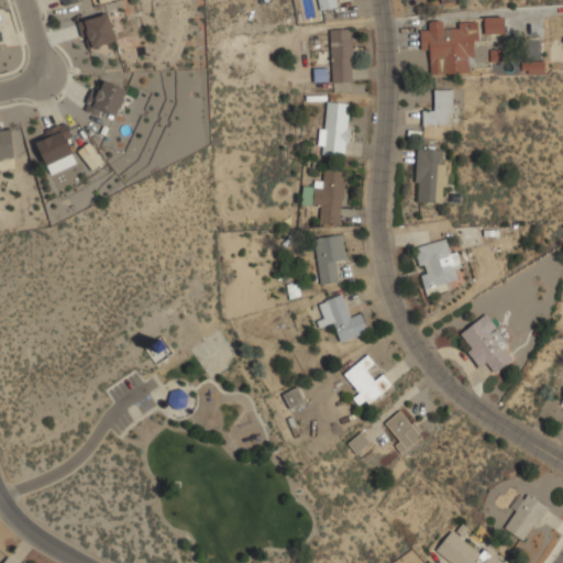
[(319,0),(321,10),(339,7),(337,0),(319,0)]
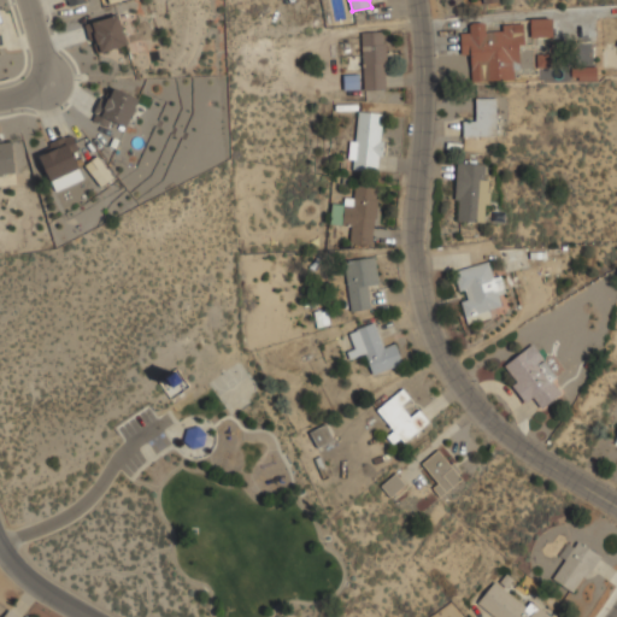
[(99,52),(127,45),(119,15),(90,22),(99,52)]
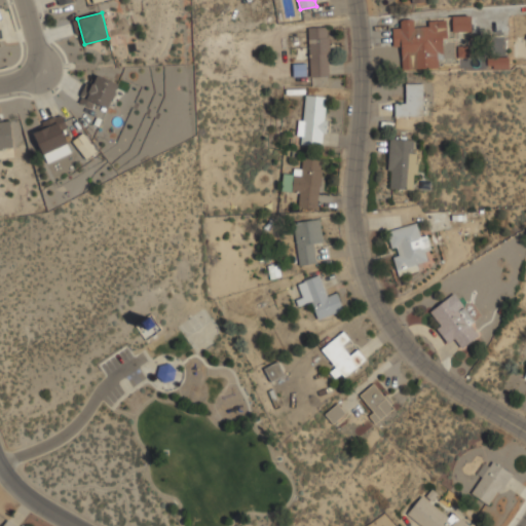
[(472,31),(472,15),(452,15),(452,31),(472,31)]
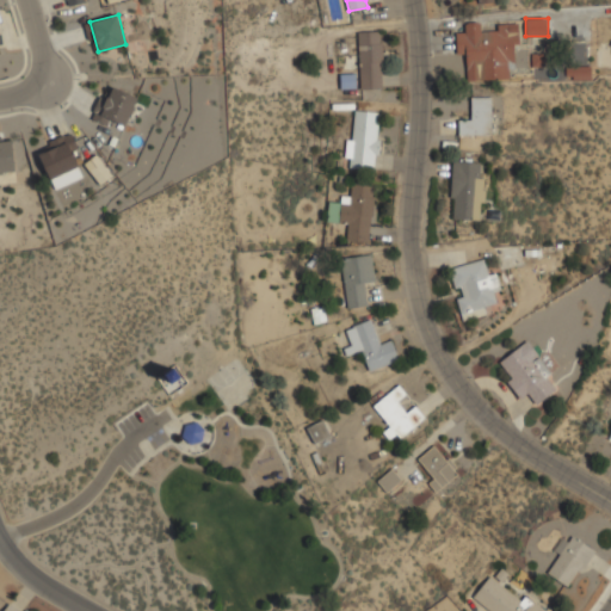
[(469,82),(508,79),(508,69),(518,68),(516,22),(498,23),(498,31),(482,32),(482,22),(466,23),(467,32),(456,32),(457,55),(467,55),(469,82)]
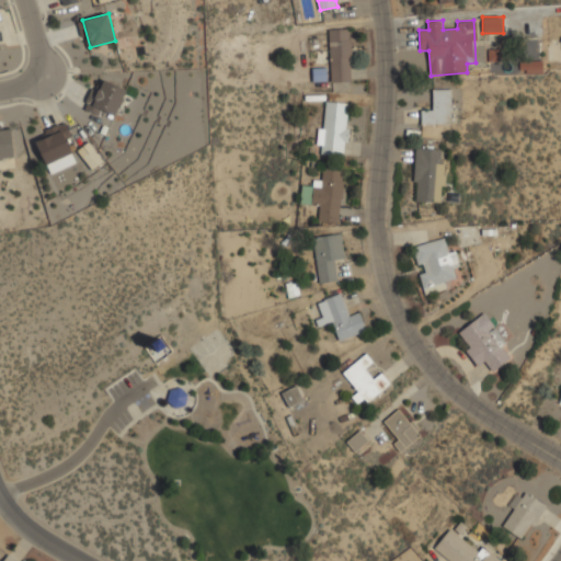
[(331,27),(331,82),(351,82),(351,27),(331,27)]
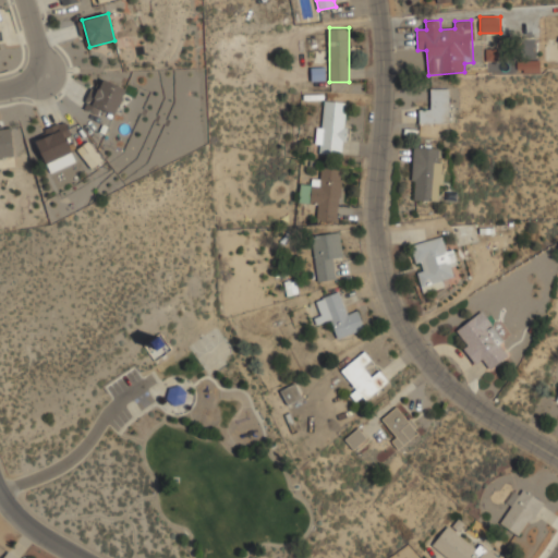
[(113,116),(126,88),(102,77),(89,105),(113,116)]
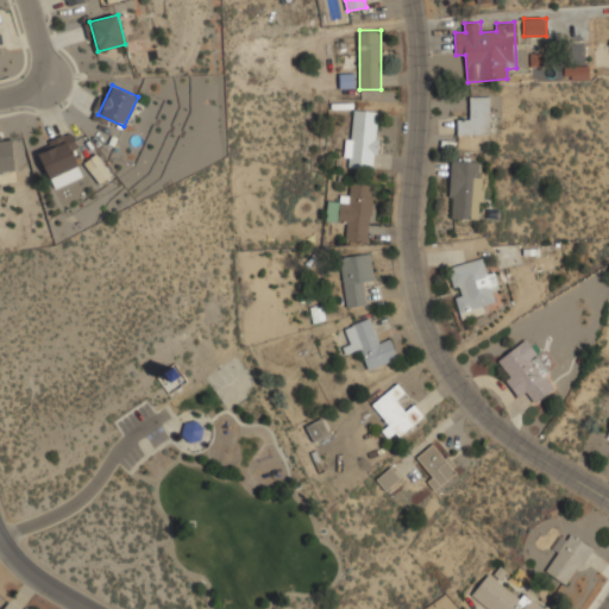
[(458,135),(490,135),(490,96),(470,96),(470,120),(458,120),(458,135)]
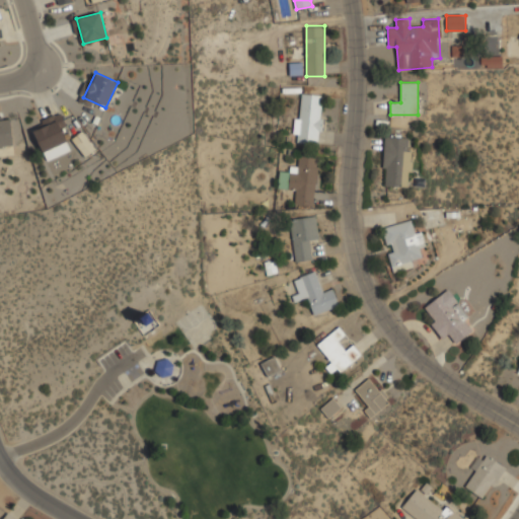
[(296,142),(321,144),(324,94),(299,93),(296,142)]
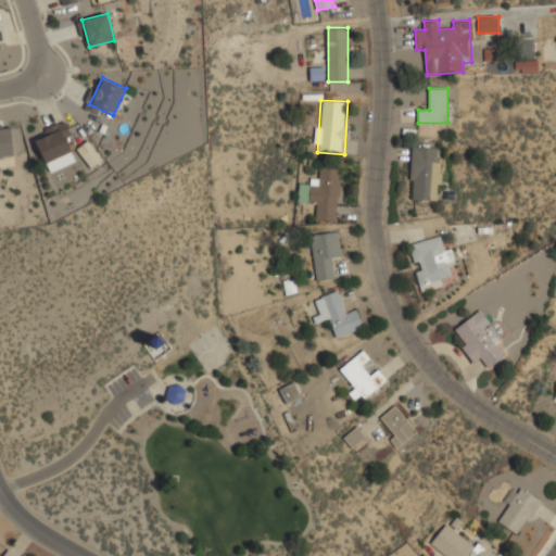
[(48,172),(79,161),(65,122),(34,133),(48,172)]
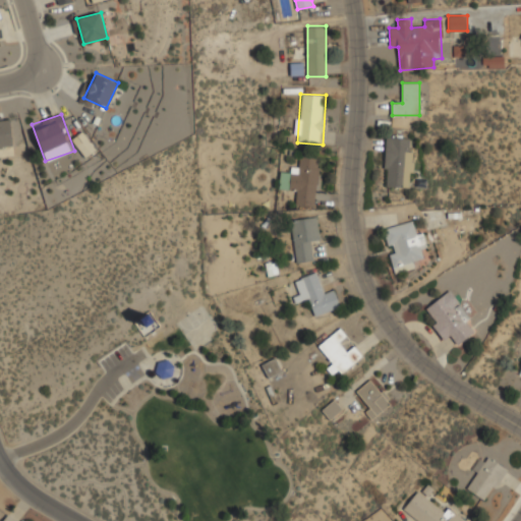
[(0,119),(0,148),(12,148),(12,119),(0,119)]
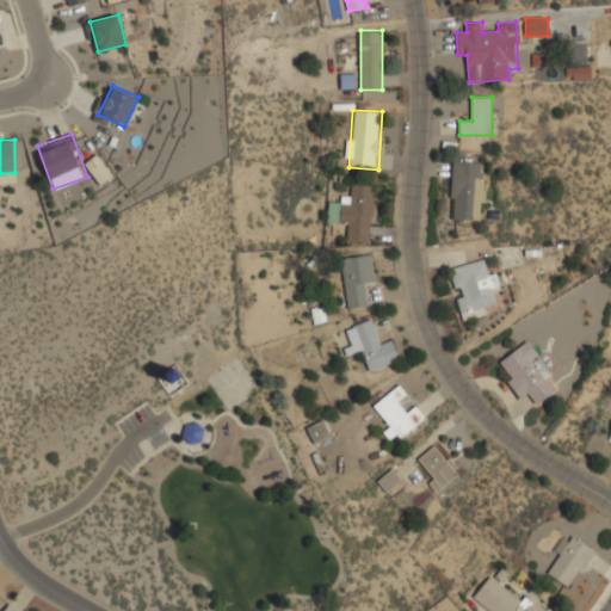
[(482,220),(485,160),(452,159),(450,218),(482,220)]
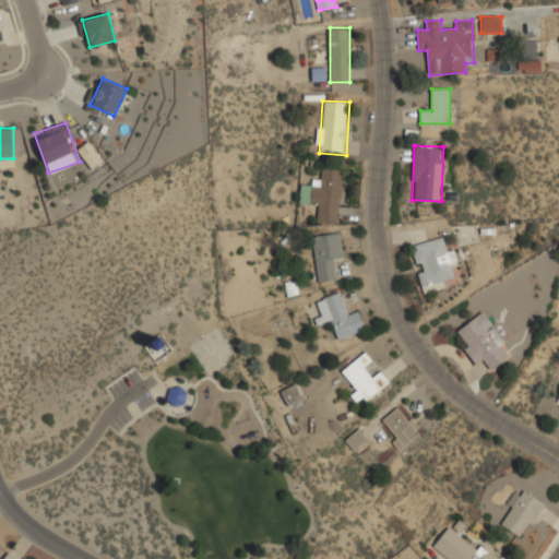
[(343,168),(322,167),(321,178),(312,178),(311,190),(301,189),(301,195),(309,195),(309,203),(319,204),(318,219),(339,222),(343,168)]
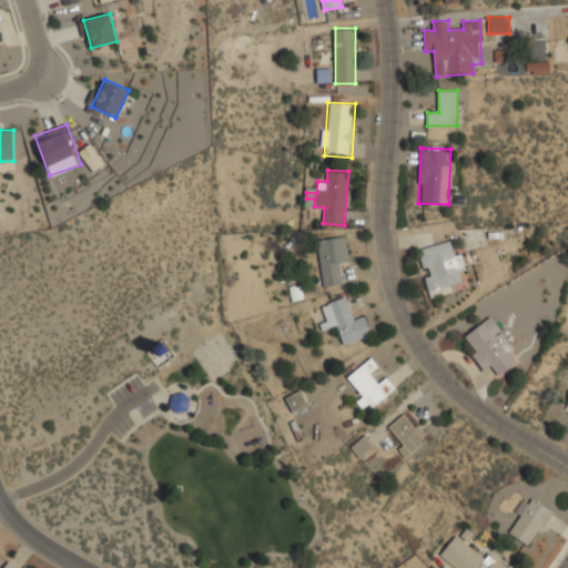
[(323,286),(342,283),(340,261),(350,260),(346,236),(317,240),(323,286)]
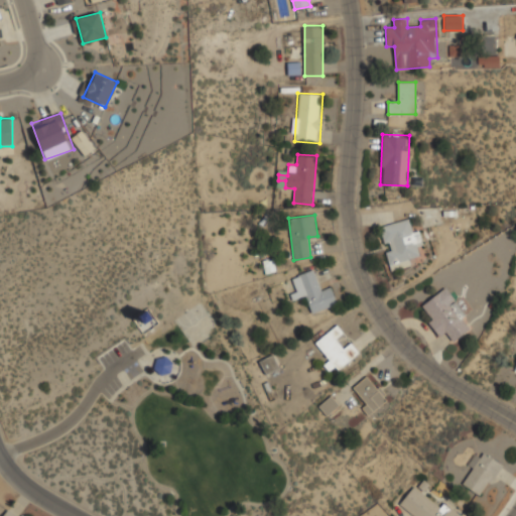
[(420,257),(416,247),(423,245),(417,227),(411,229),(407,218),(379,228),(391,267),(420,257)]
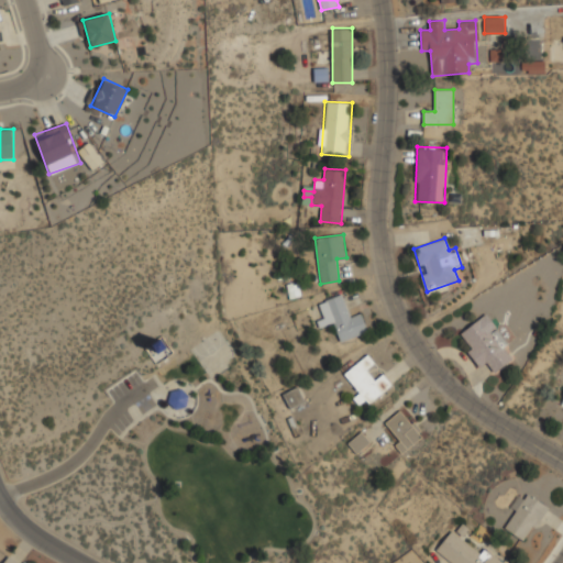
[(367,331),(361,311),(350,315),(343,294),(317,302),(324,324),(333,321),(340,341),(367,331)]
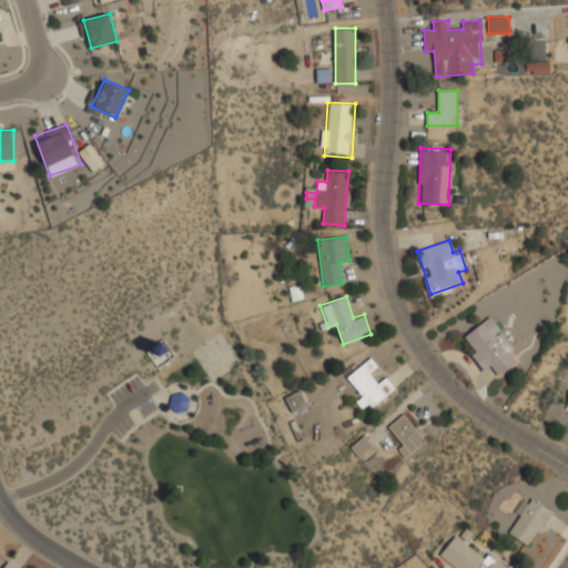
[(492,366),(498,377),(519,364),(492,320),(463,337),(484,372),(492,366)]
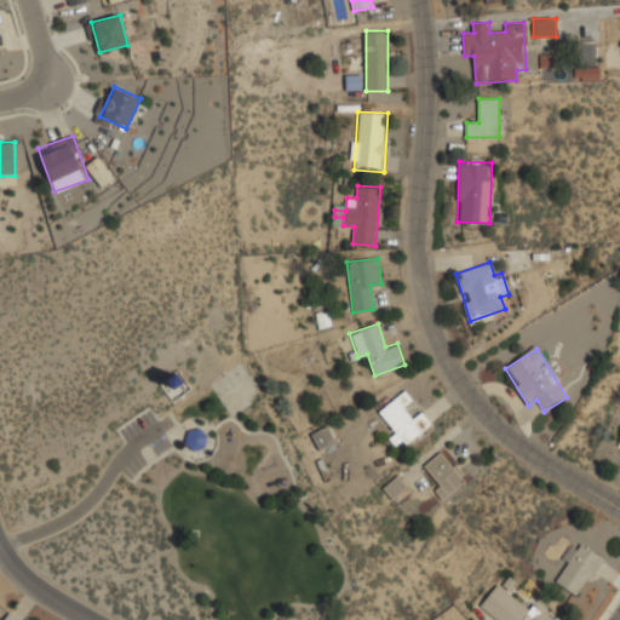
[(402,448),(432,424),(422,411),(413,418),(405,407),(413,400),(406,390),(379,411),(395,431),(391,434),(402,448)]
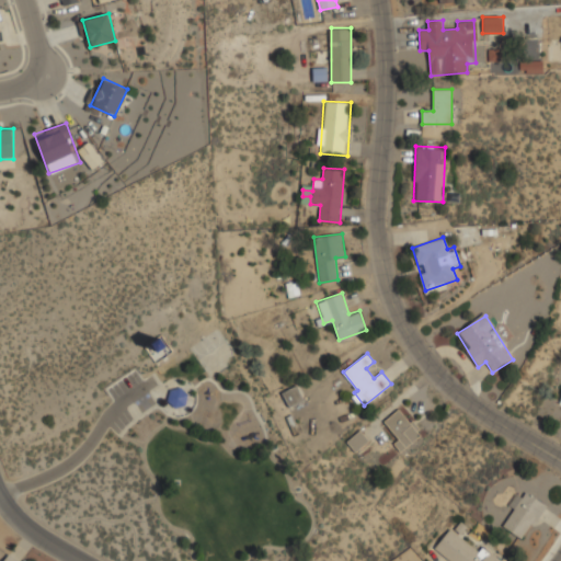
[(289,407),(304,400),(297,385),(283,391),(289,407)]
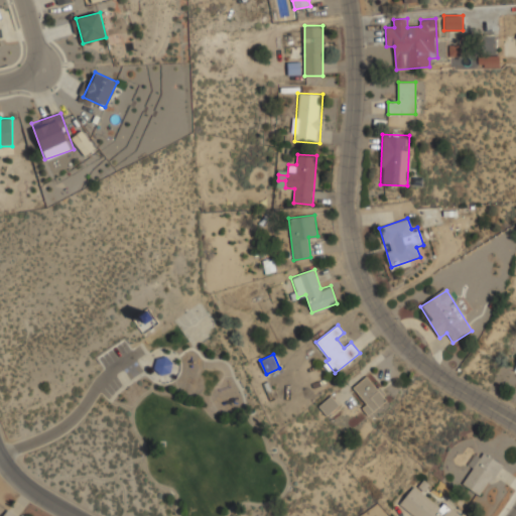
[(362,407),(369,416),(388,399),(367,375),(352,388),(366,403),(362,407)]
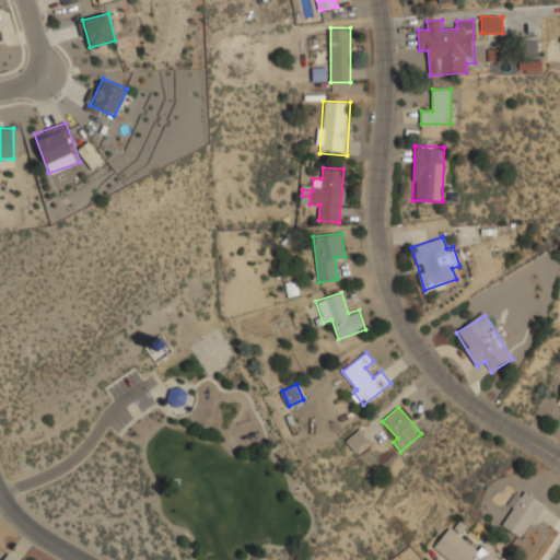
[(368,440),(361,430),(347,440),(354,450),(368,440)]
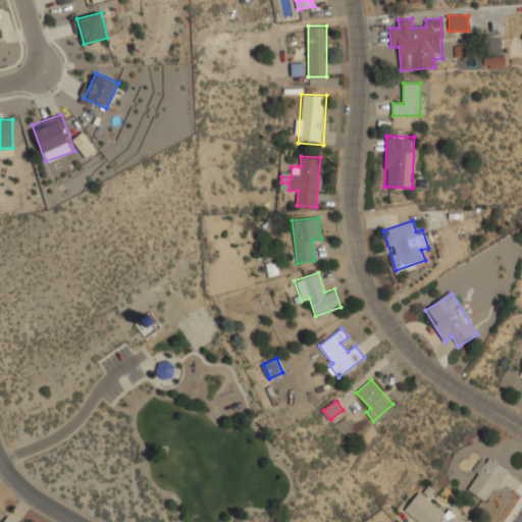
[(467,488),(487,503),(509,471),(488,457),(467,488)]
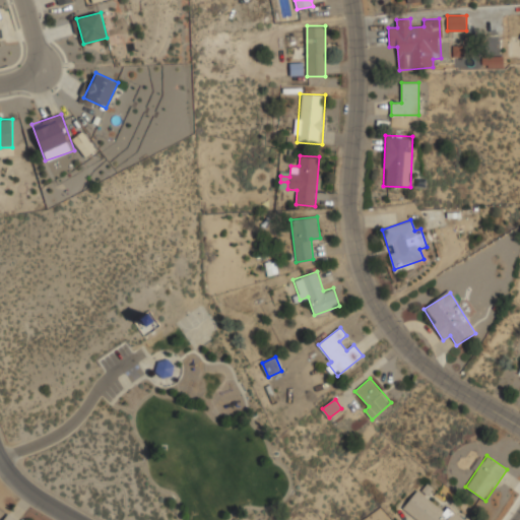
[(416,519),(466,519),(447,506),(444,511),(416,491),(402,509),(416,519)]
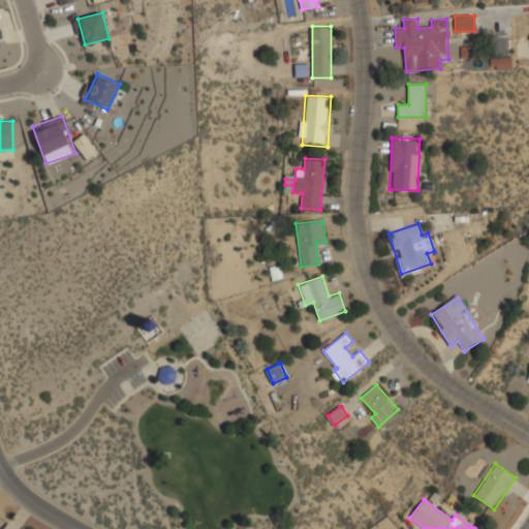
[(22,528),(9,520),(2,528),(22,528)]
